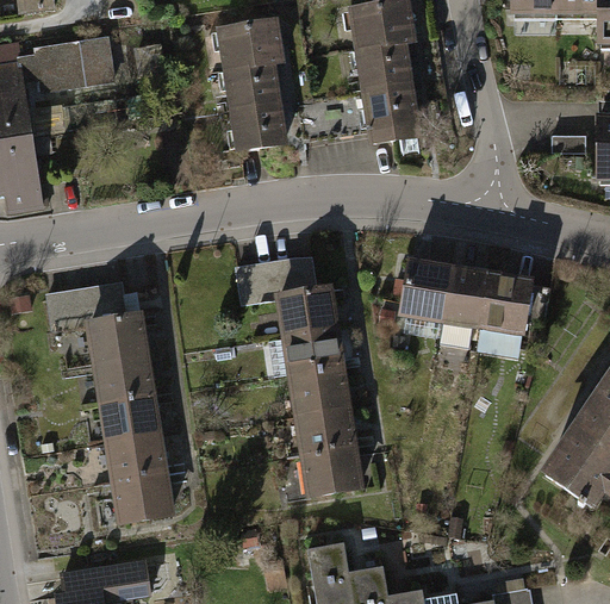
[(19,0),(22,11),(58,5),(57,0),(19,0)]
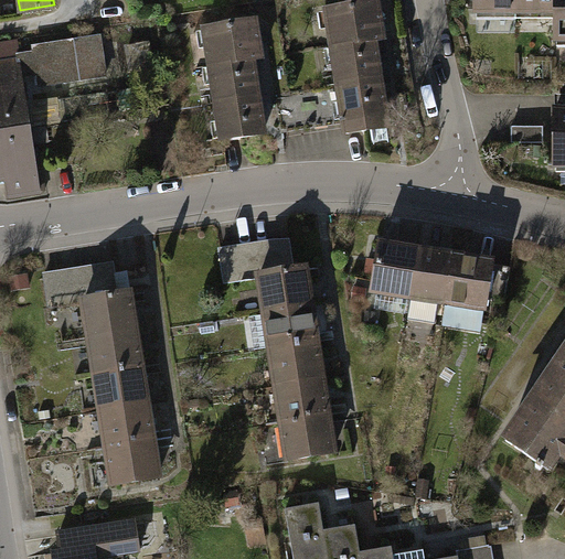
[(328,44),(377,35),(385,34),(380,0),(353,0),(321,6),(328,44)]
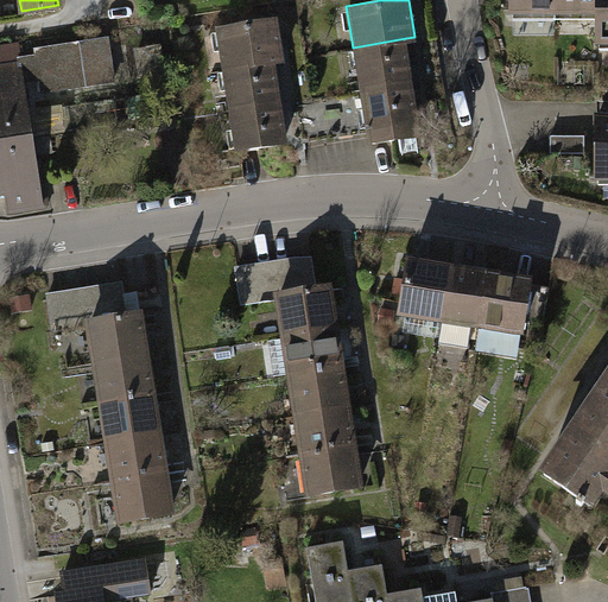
[(552,10),(552,0),(507,0),(507,10),(552,10)]
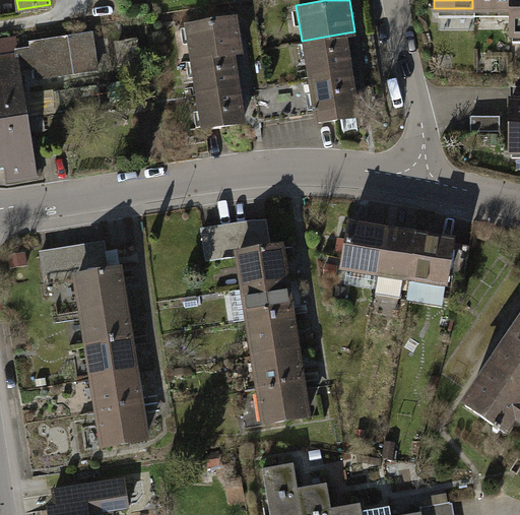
[(472,0),(472,8),(510,8),(509,0),(472,0)]
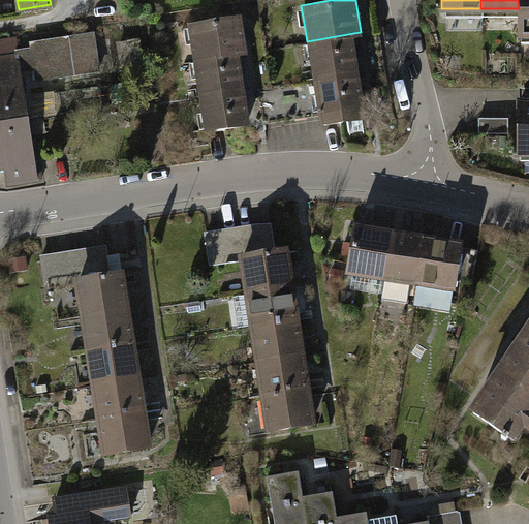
[(528,36),(528,0),(518,0),(519,8),(519,37),(528,36)]
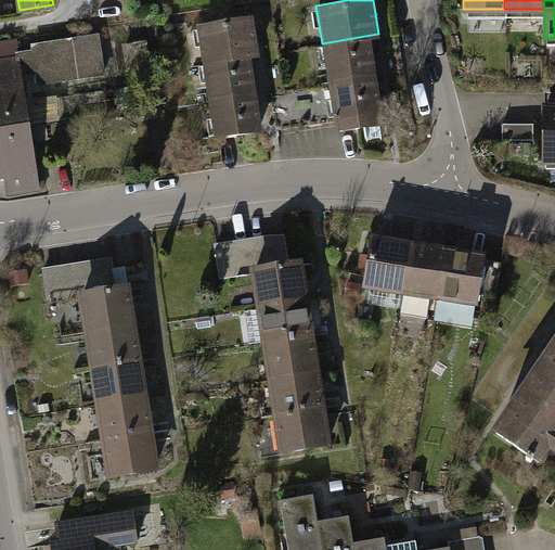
[(202,65),(250,56),(258,55),(252,17),(195,27),(202,65)]
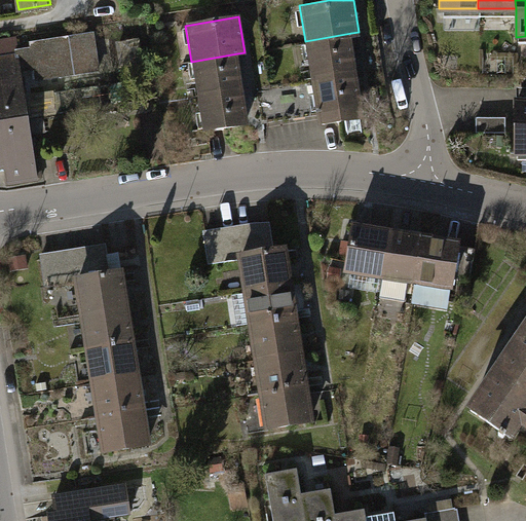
[(95,31),(30,39),(35,78),(100,70),(95,31)]
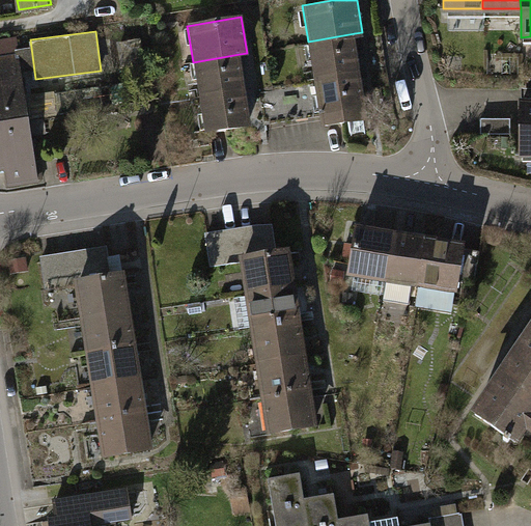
[(314,78),(361,70),(355,33),(308,42),(314,78)]
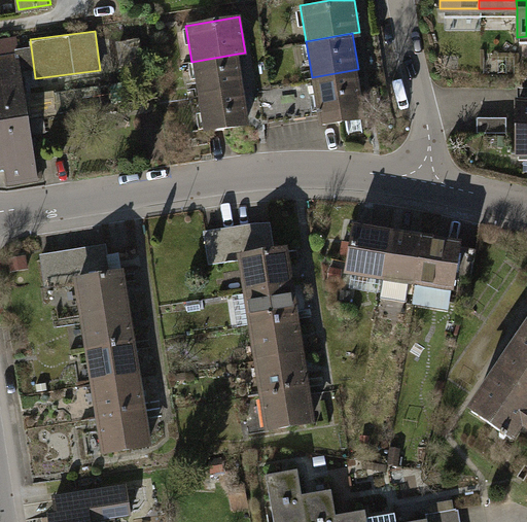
[(140,35),(117,38),(120,65),(143,62),(140,35)]
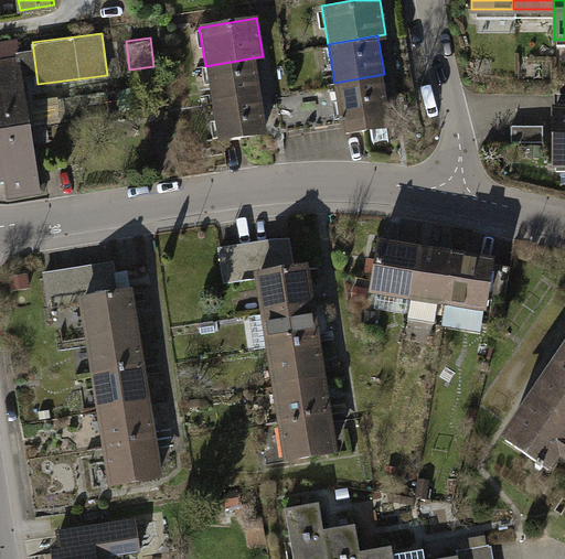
[(0,128),(30,125),(62,120),(57,95),(25,99),(19,56),(0,58),(0,128)]
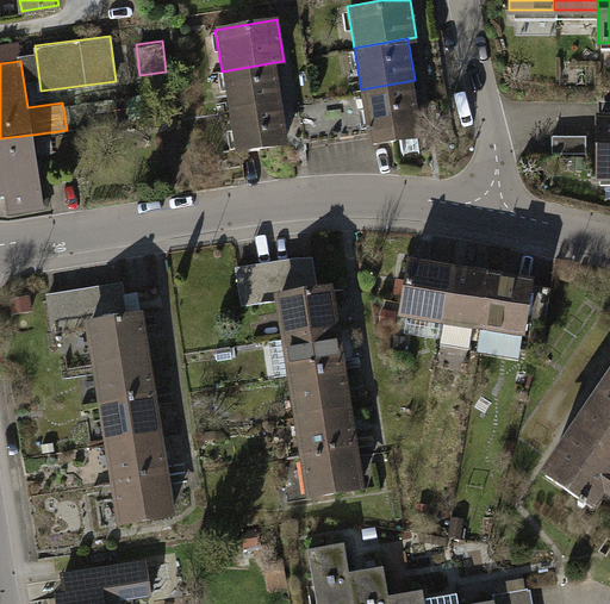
[(229,113),(282,104),(275,62),(222,72),(229,113)]
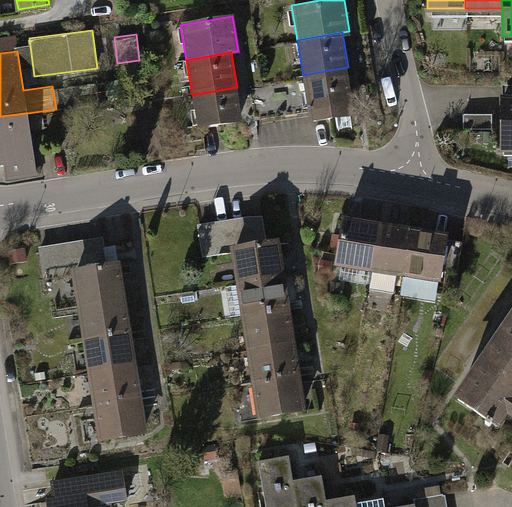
[(311,120),(355,113),(348,67),(303,75),(309,110),(311,120)]
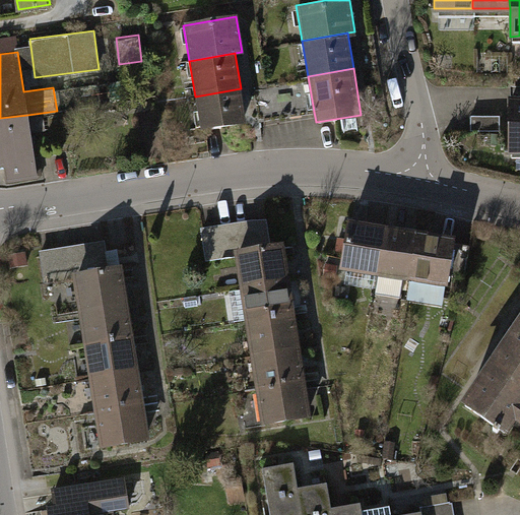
[(263,121),(314,112),(308,76),(257,84),(263,121)]
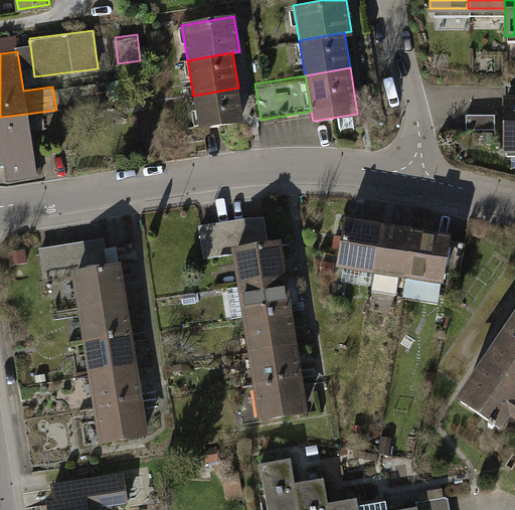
[(199,130),(244,122),(238,88),(193,96),(199,130)]
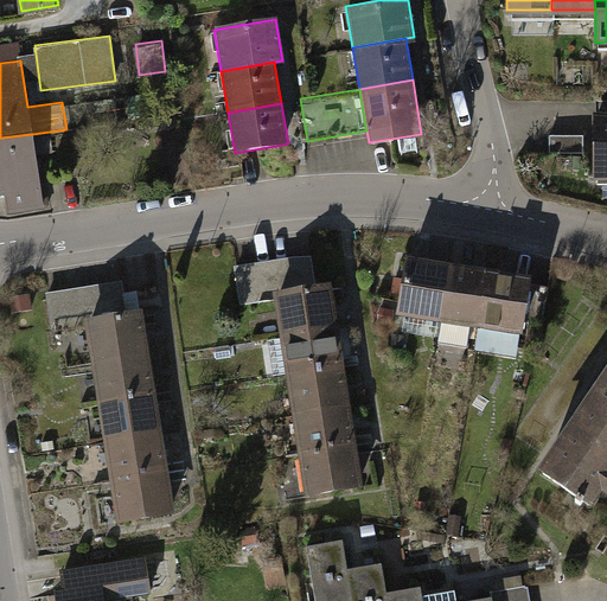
[(606,177),(606,113),(593,113),(594,178),(606,177)]
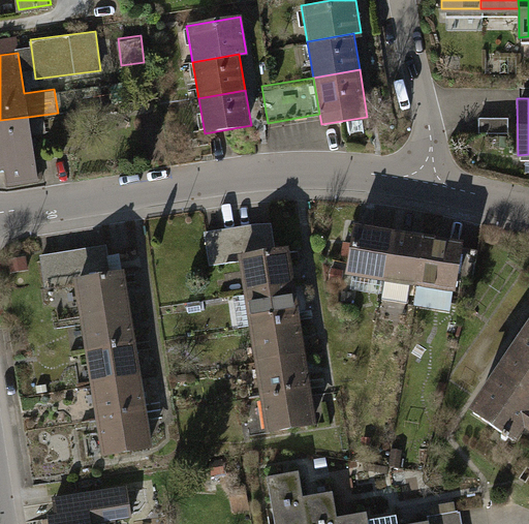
[(508,115),(478,115),(478,131),(509,131),(508,115)]
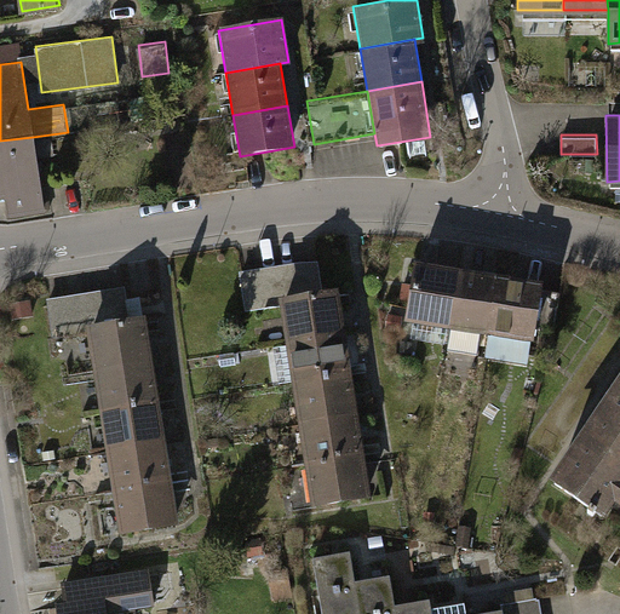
[(33,137),(0,141),(0,194),(5,194),(9,216),(44,210),(33,137)]
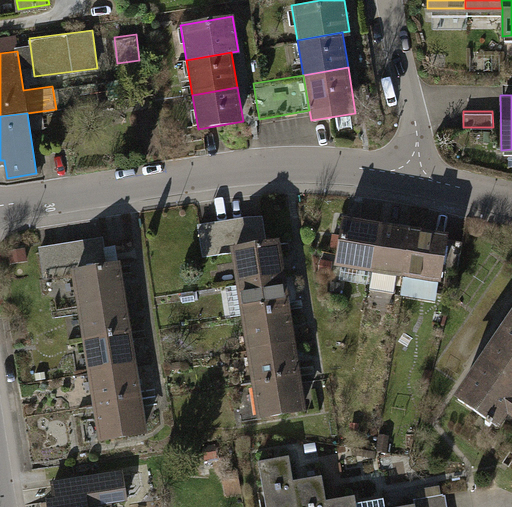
[(231,245),(267,239),(263,213),(198,223),(203,257),(232,252),(231,245)]
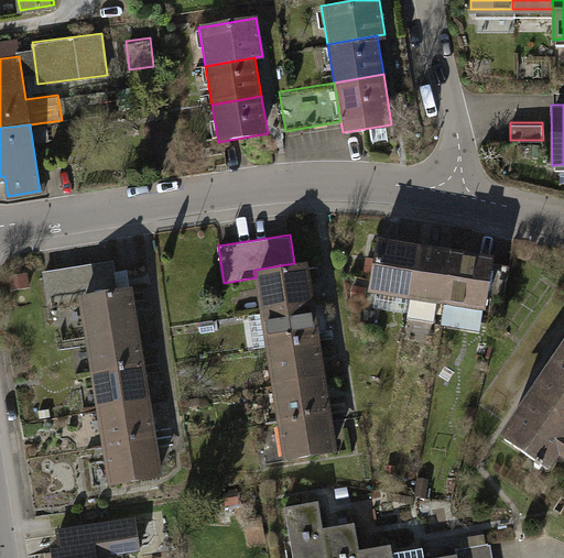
[(407,298),(415,243),(377,238),(369,292),(407,298)]
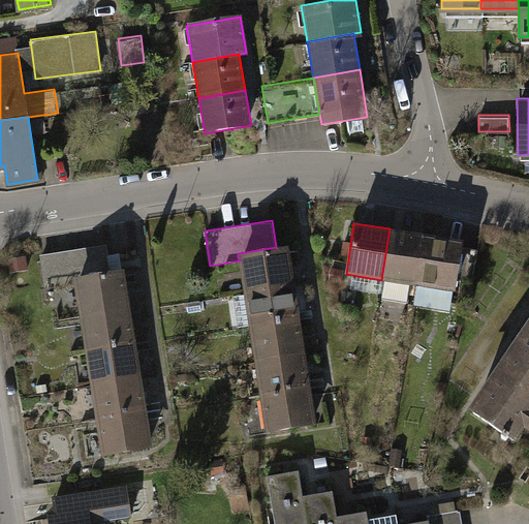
[(417,285),(426,235),(390,228),(381,280),(417,285)]
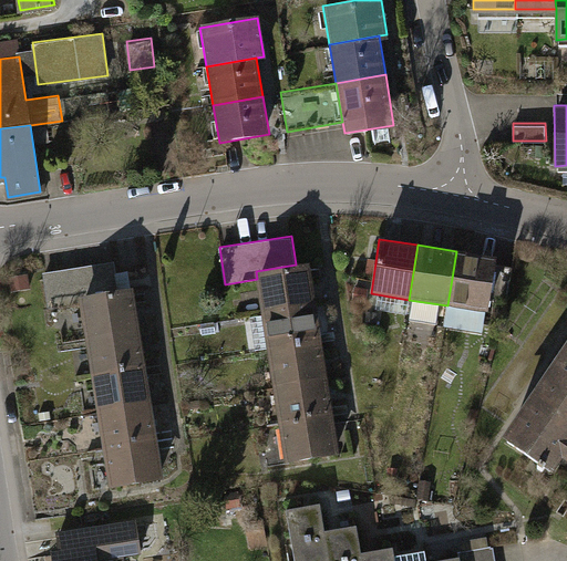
[(486,311),(495,257),(456,251),(447,305),(486,311)]
